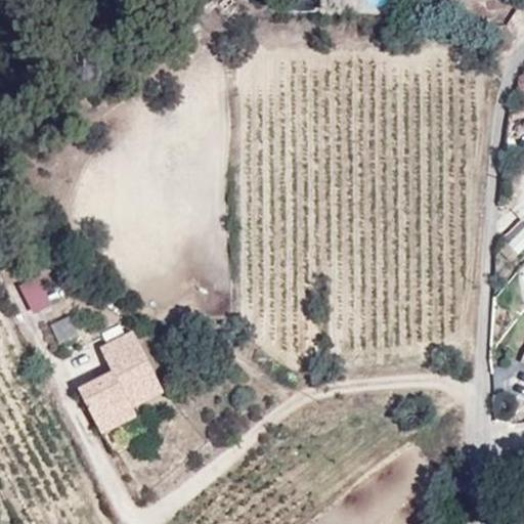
[(523,119),(514,123),(516,132),(523,130),(523,119)]
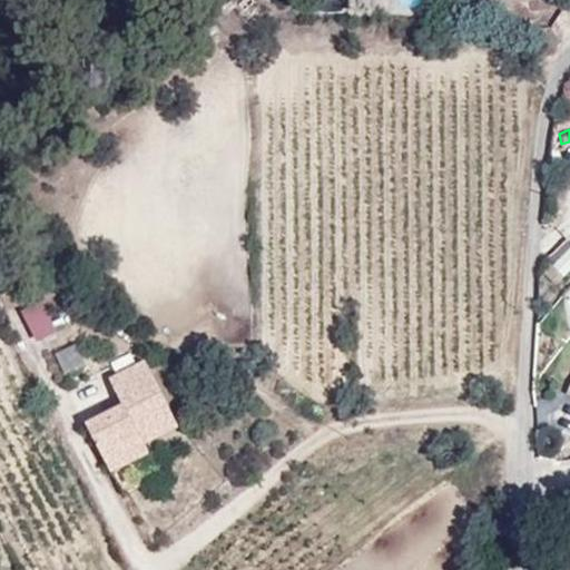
[(560,279),(569,271),(569,239),(546,262),(560,279)]
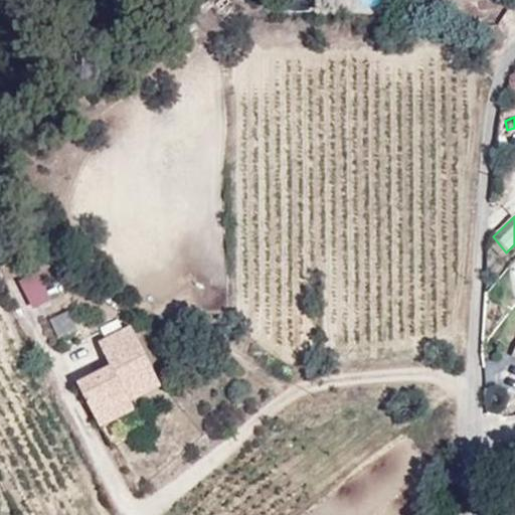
[(37,269),(17,279),(33,311),(53,301),(37,269)]
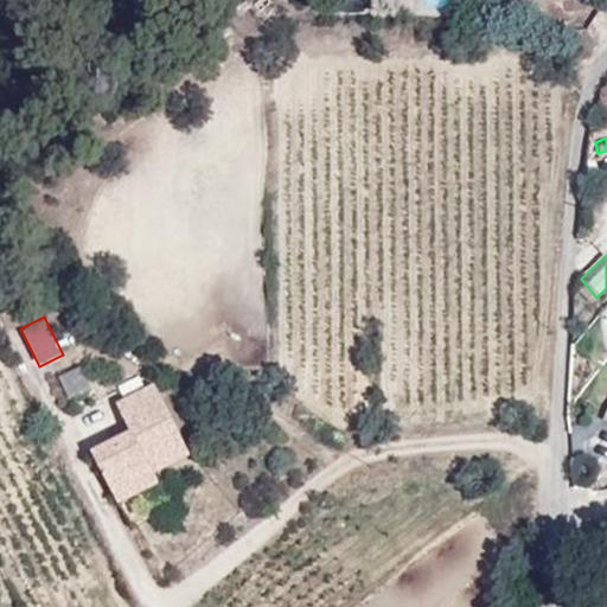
[(157,465),(193,436),(145,372),(106,401),(123,429),(89,454),(122,500),(161,474),(157,465)]
